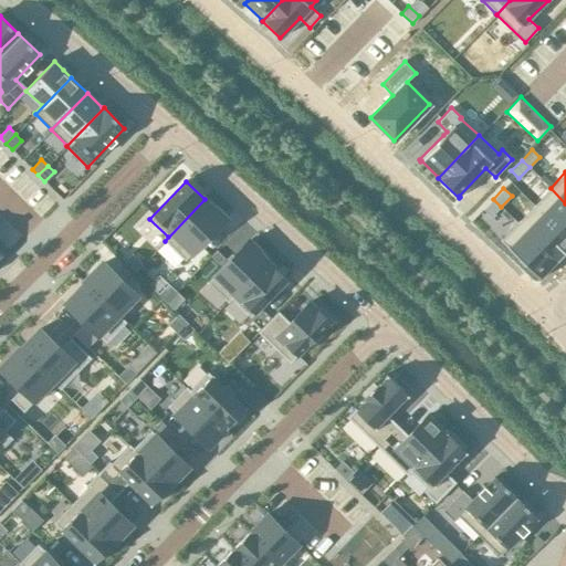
[(565,203),(551,188),(534,206),(565,236),(565,203)]
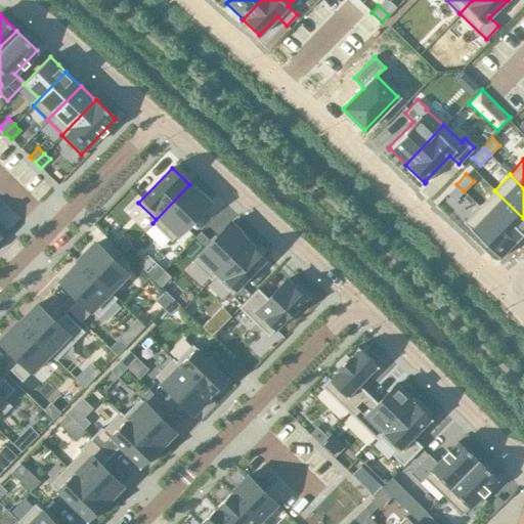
[(189,184),(153,223),(171,242),(209,203),(207,201),(209,198),(194,184),(192,186),(189,184)]
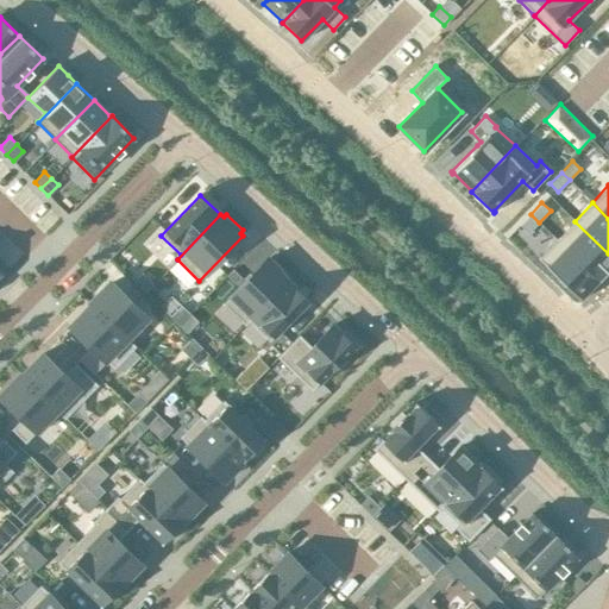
[(531,214),(520,226),(528,233),(539,223),(531,214)]
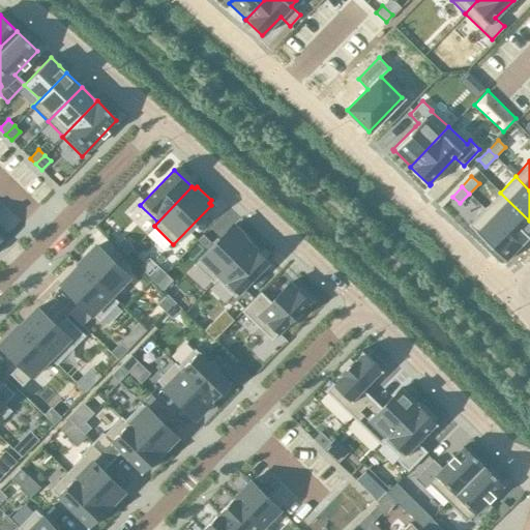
[(529,221),(500,193),(484,208),(521,243),(529,233),(529,221)]
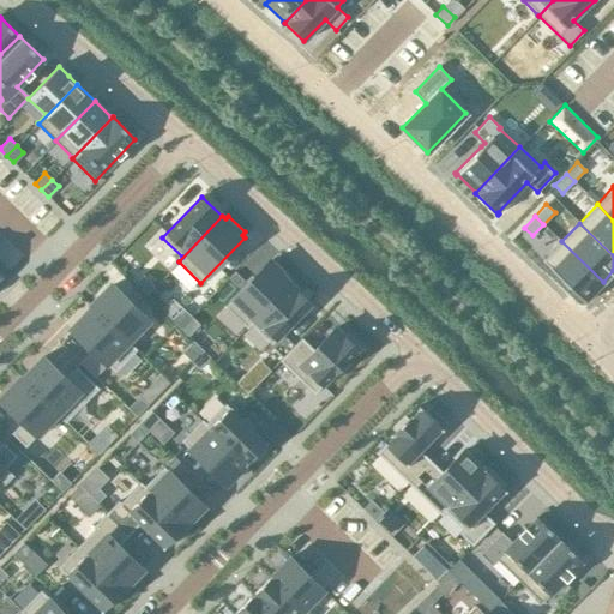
[(561,241),(542,260),(585,302),(587,301),(585,300),(603,282),(561,241)]
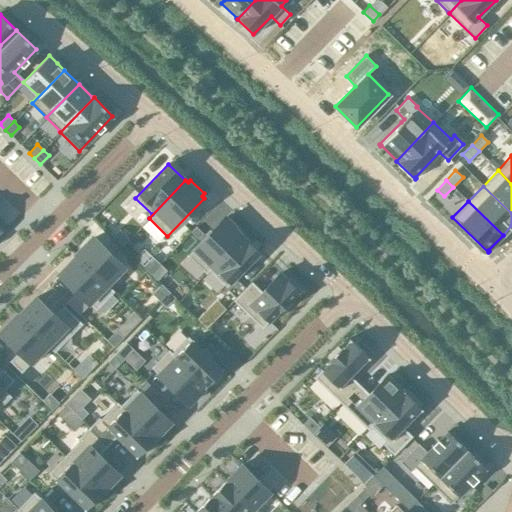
[(223,218),(187,255),(205,273),(241,236),(241,235),(240,234),(243,231),(240,228),(228,217),(226,220),(223,218)]
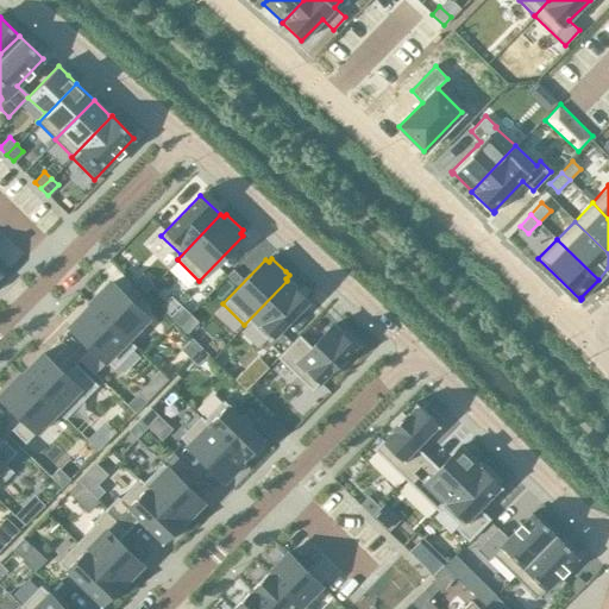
[(142,274),(135,282),(145,293),(154,284),(142,274)]
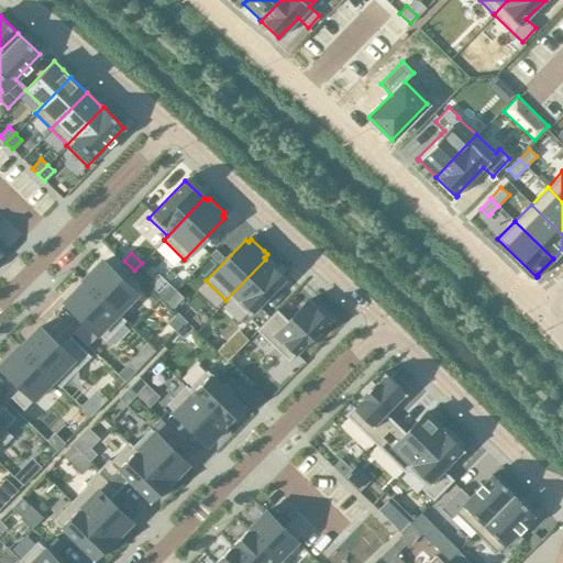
[(265,260),(225,300),(225,301),(230,297),(249,316),(285,278),(265,260)]
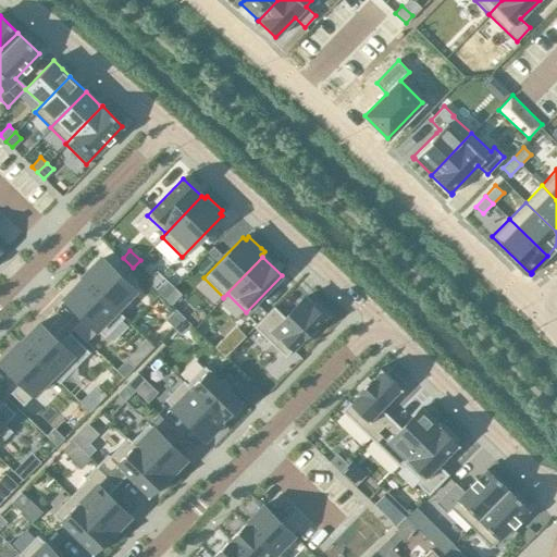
[(101,259),(82,280),(123,319),(124,318),(116,310),(135,292),(101,259)]
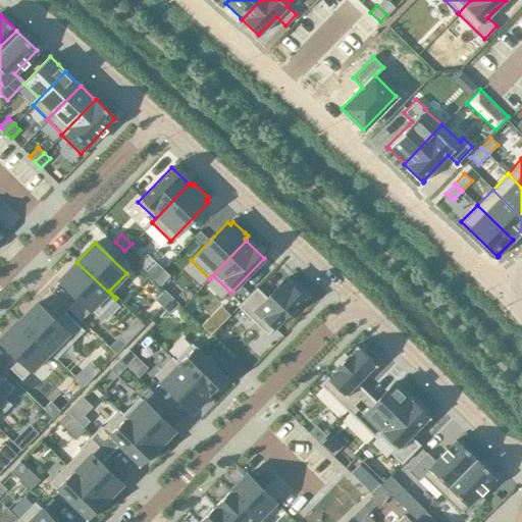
[(76,262),(60,279),(98,316),(115,299),(76,262)]
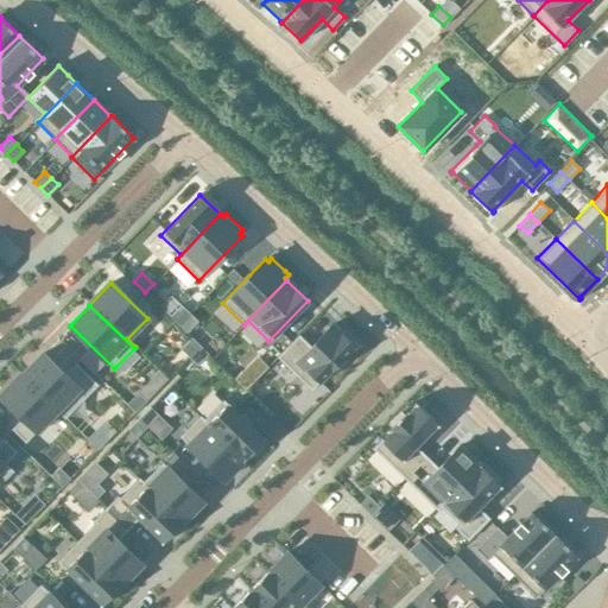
[(182,305),(170,317),(178,325),(190,314),(182,305)]
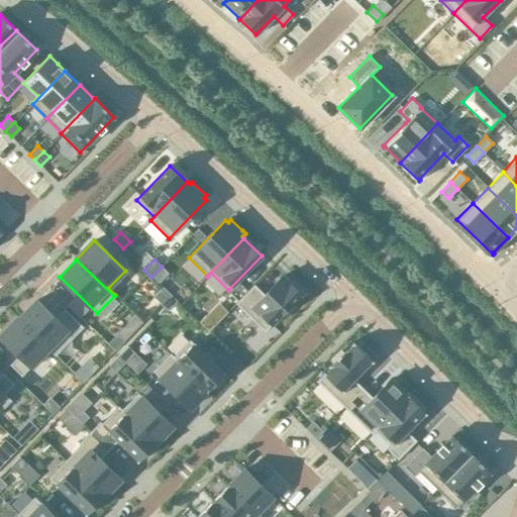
[(162,267),(151,277),(159,284),(169,274),(162,267)]
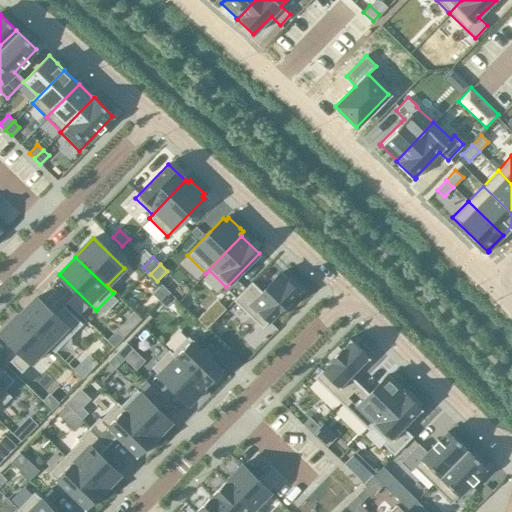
[(251,282),(233,300),(261,328),(277,312),(278,312),(281,315),(291,304),(288,301),(291,298),(298,291),(297,290),(299,287),(289,277),(287,280),(286,279),(286,280),(279,273),(261,292),(254,285),(251,282)]
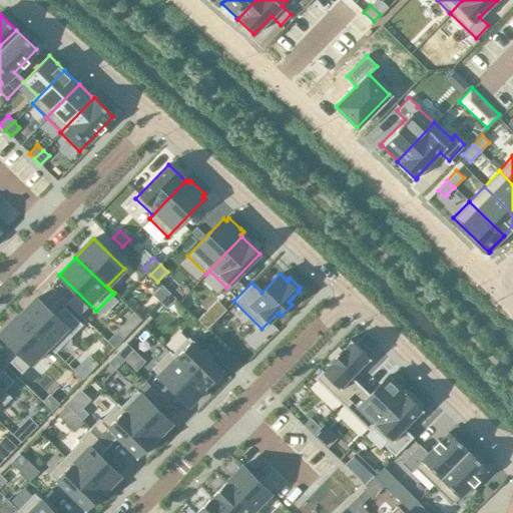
[(161,286),(152,295),(159,302),(168,292),(161,286)]
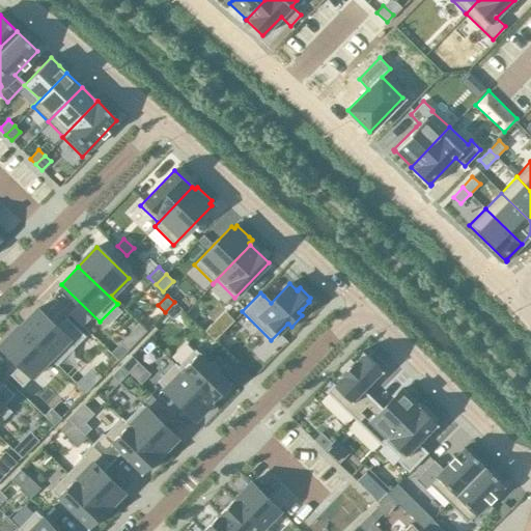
[(174,302),(165,312),(172,319),(182,309),(176,304),(174,302)]
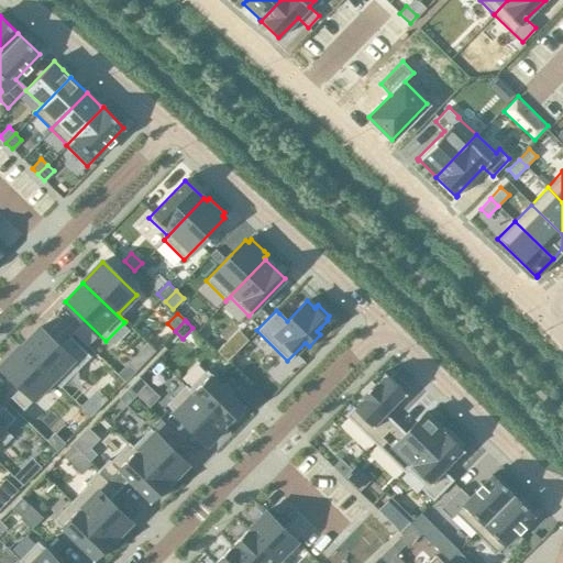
[(20,346),(61,387),(79,367),(73,361),(83,350),(70,337),(59,348),(39,328),(21,346),(20,346)]
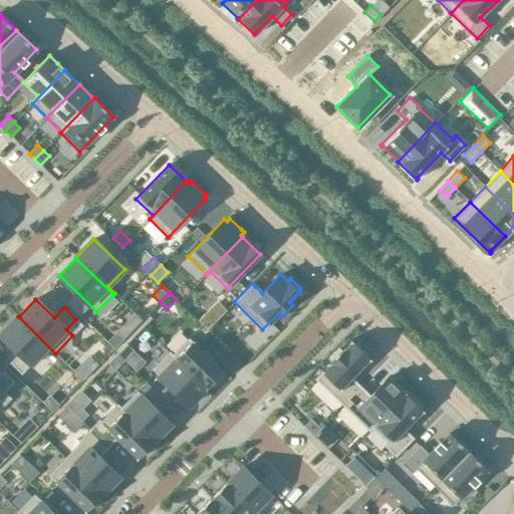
[(205,313),(198,320),(207,330),(214,323),(205,313)]
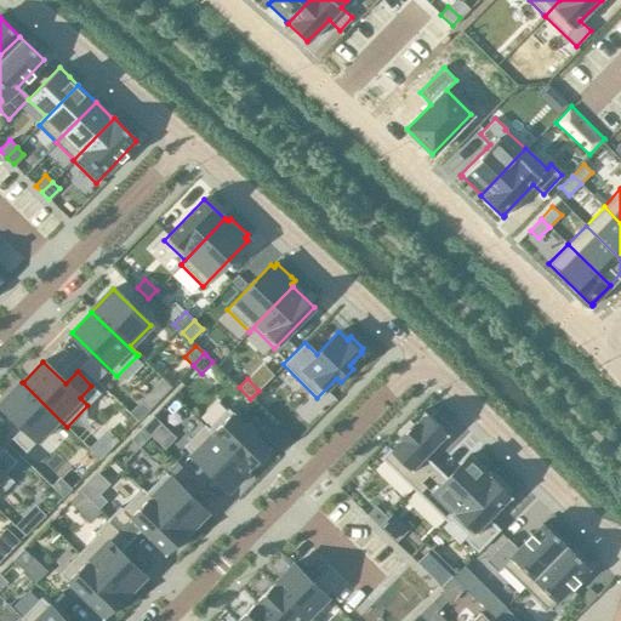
[(22,382),(0,404),(23,427),(12,439),(26,453),(58,420),(66,428),(67,427),(22,382)]
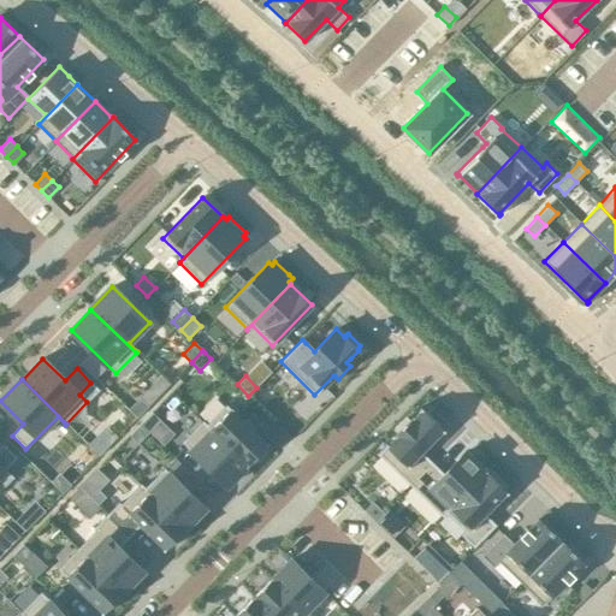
[(140,398),(128,410),(136,419),(148,407),(140,398)]
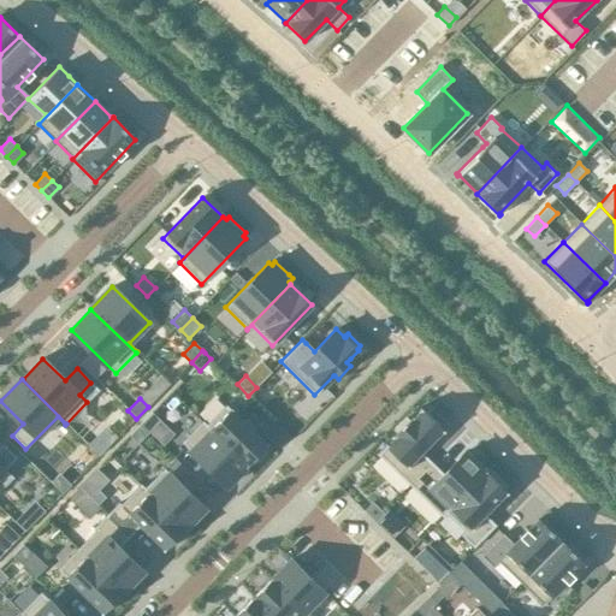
[(203,421),(202,422),(247,466),(268,444),(267,443),(266,444),(265,444),(231,412),(234,409),(231,408),(230,409),(226,406),(207,425),(203,421)]
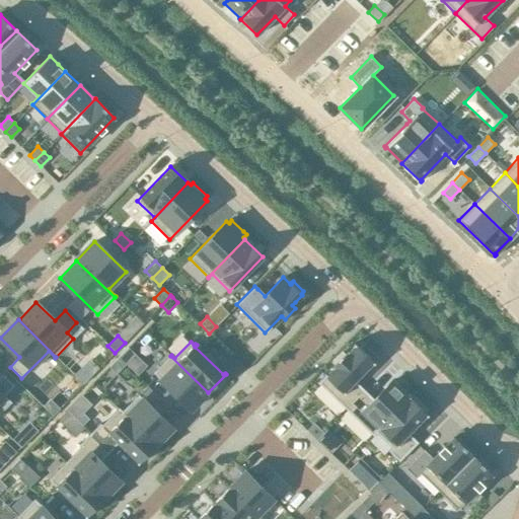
[(324,375),(318,382),(346,409),(363,391),(354,382),(372,363),(373,364),(375,363),(354,343),(353,345),(354,346),(349,351),(348,351),(345,354),(343,351),(331,362),(335,365),(326,374),(325,373),(323,374),(324,375)]
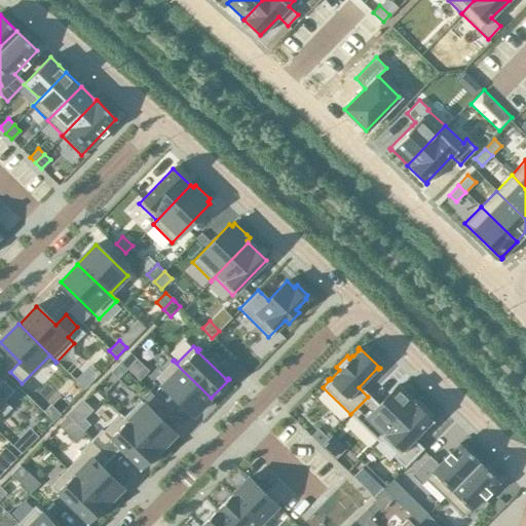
[(129,352),(120,363),(127,369),(137,360),(129,352)]
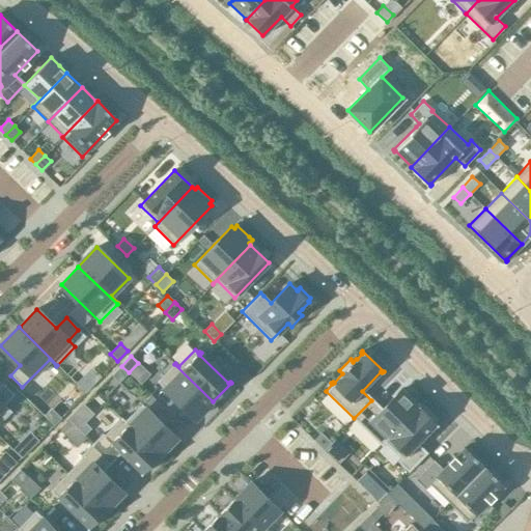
[(174,364),(157,382),(195,419),(213,401),(174,364)]
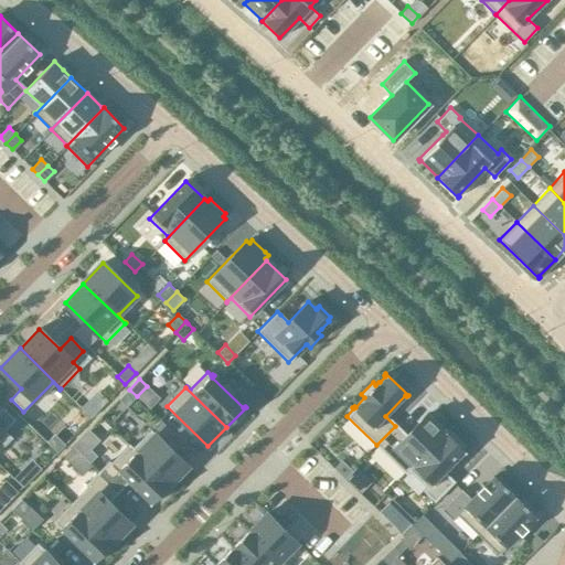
[(129,390),(119,400),(127,407),(137,396),(129,390)]
